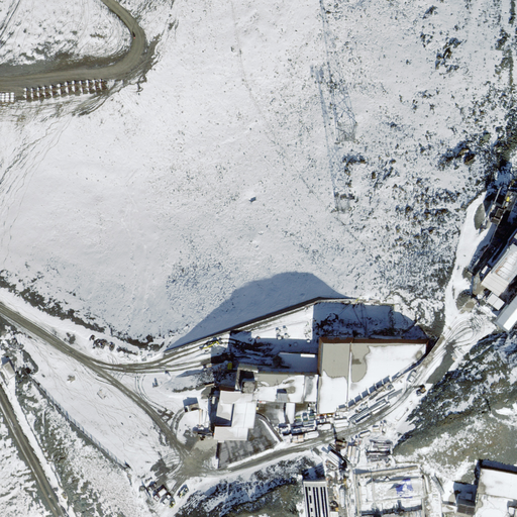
[(490,198),(499,201),(504,184),(495,181),(490,198)]
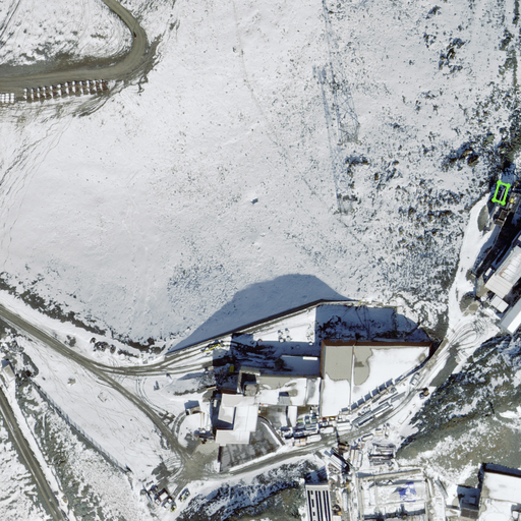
[(520,233),(515,241),(517,243),(485,285),(489,288),(503,298),(520,274),(520,233)]
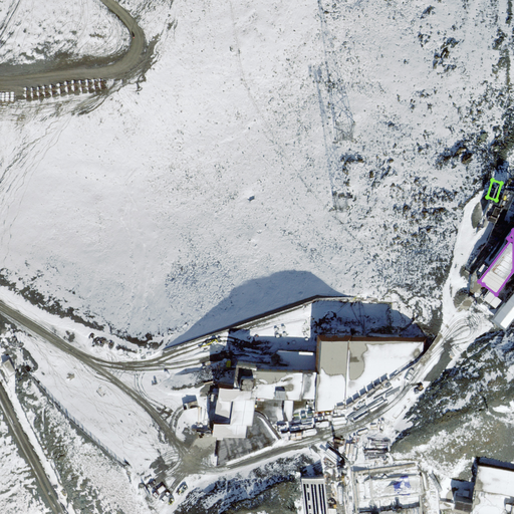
[(406,371),(433,343),(321,340),(320,352),(278,352),(270,358),(269,370),(257,370),(258,365),(238,364),(233,388),(220,387),(214,424),(212,436),(219,438),(216,466),(271,447),(279,440),(273,433),(337,416),(406,371)]
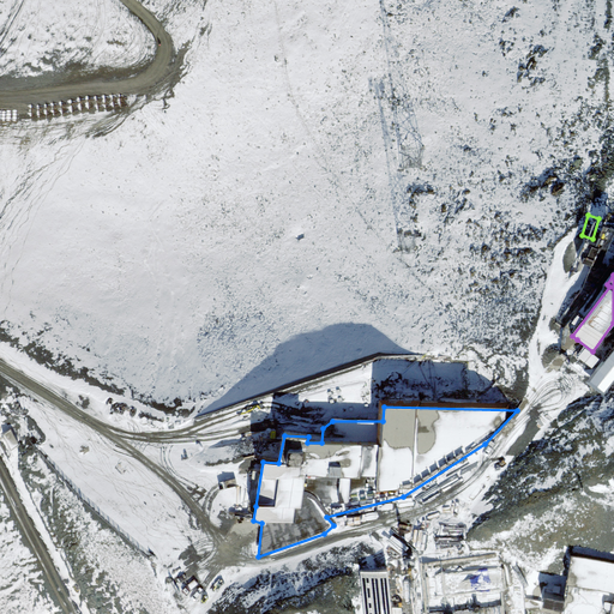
[(613,613),(613,565),(572,558),(560,613),(613,613)]
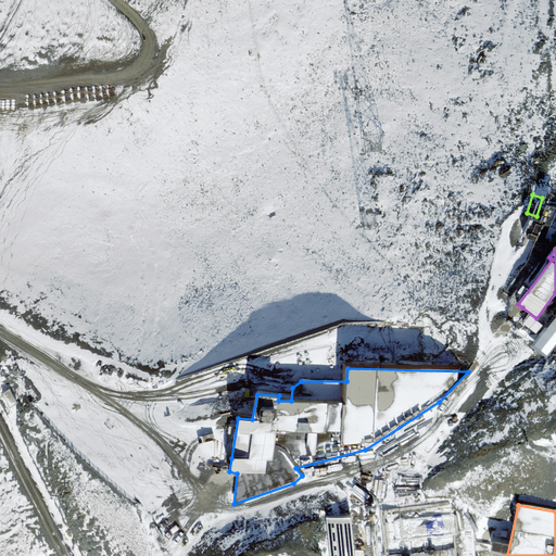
[(456,555),(454,506),(384,510),(387,555),(456,555)]
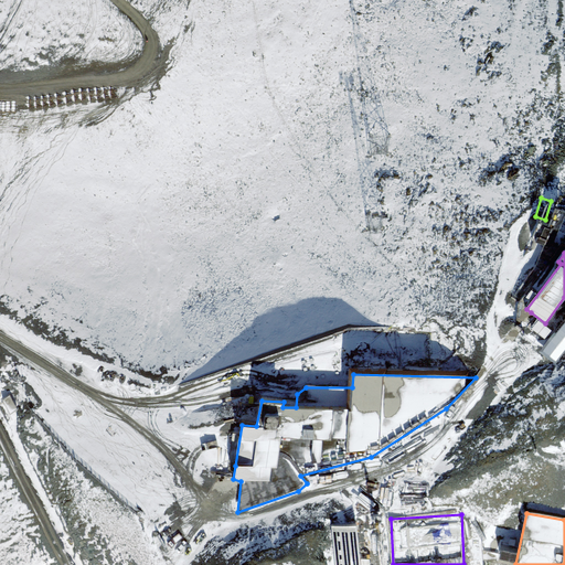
[(359,564),(356,526),(333,529),(336,564),(359,564)]
